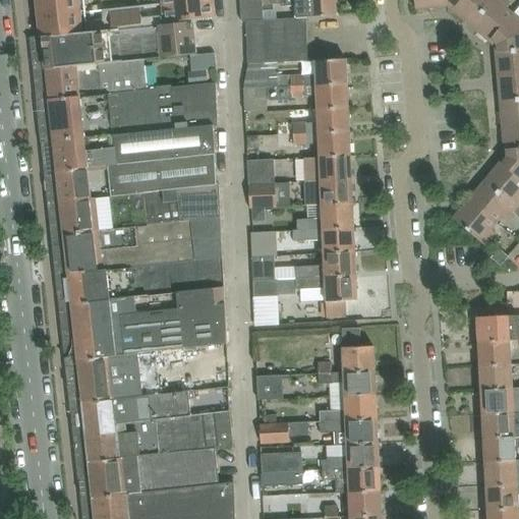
[(37,6),(38,14),(83,9),(81,0),(36,0),(37,5),(35,6),(37,6)]
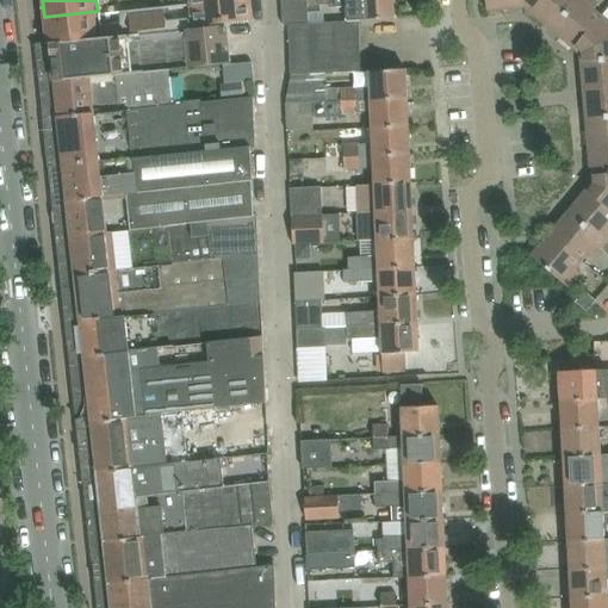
[(144,10),(147,29),(247,18),(244,0),(190,0),(192,16),(163,19),(162,7),(144,10)]
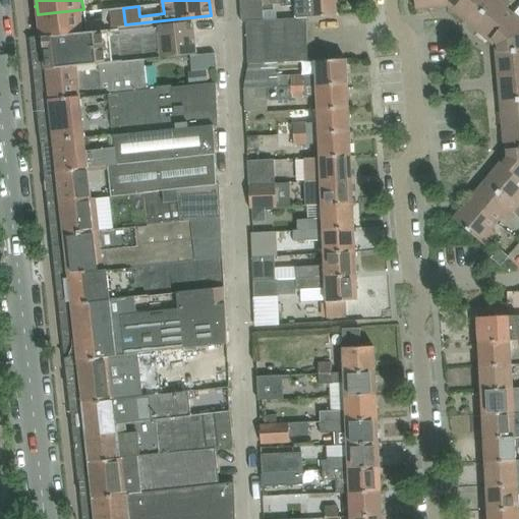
[(261,18),(261,3),(276,3),(275,0),(237,0),(239,19),(245,19),(261,18)]
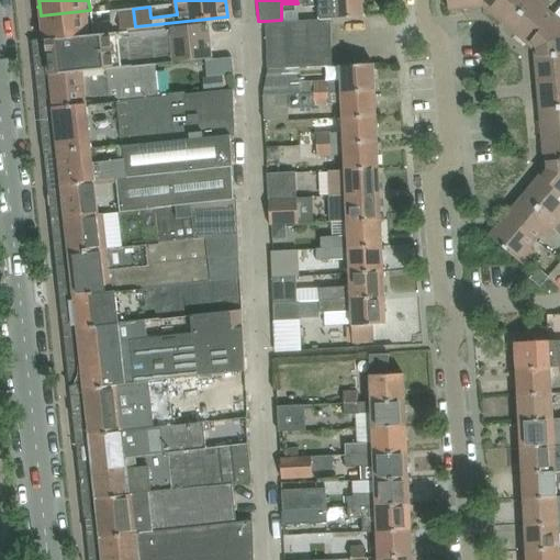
[(301,0),(302,6),(317,4),(317,18),(328,18),(361,15),(359,0),(301,0)]
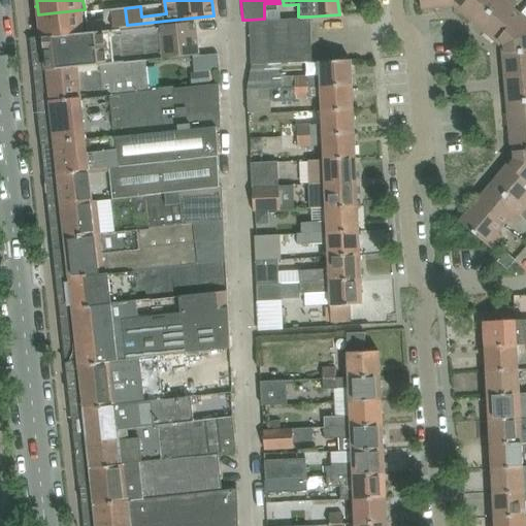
[(456,9),(463,0),(444,0),(445,5),(451,5),(456,9)]
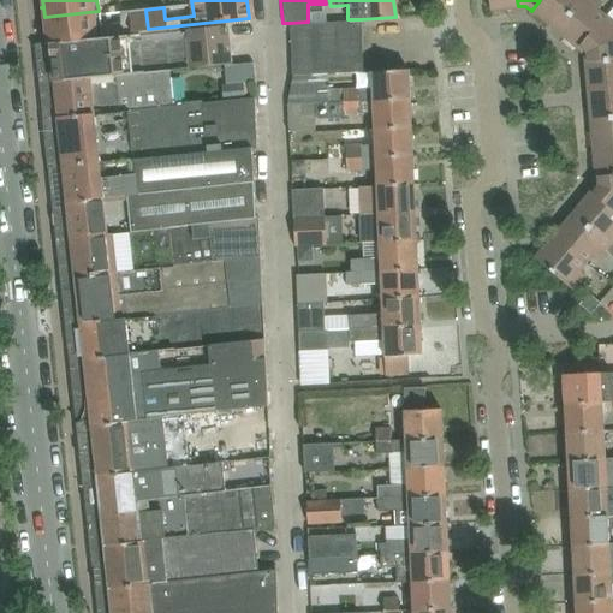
[(554,29),(577,0),(540,0),(531,11),(554,29)]
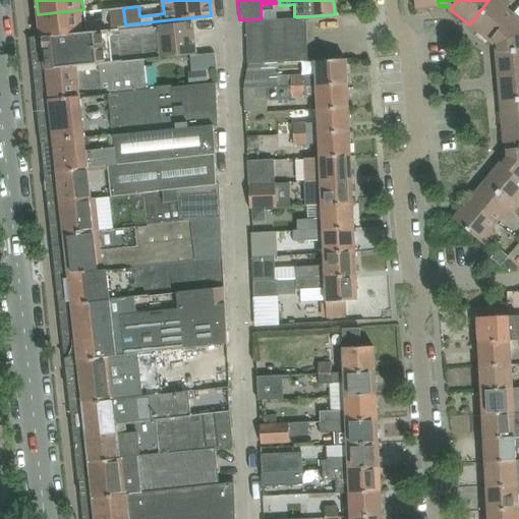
[(487,41),(511,12),(505,6),(508,2),(505,0),(488,0),(469,24),(487,41)]
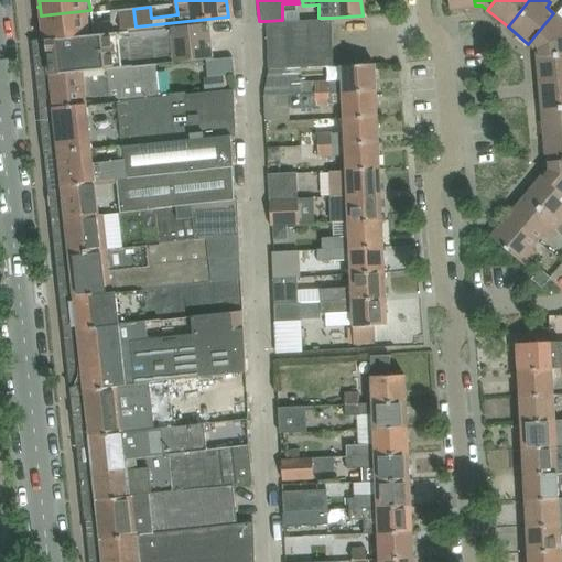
[(43,36),(136,26),(133,9),(108,11),(109,20),(92,21),(90,10),(41,15),(42,25),(40,25),(40,26),(42,26),(43,36)]
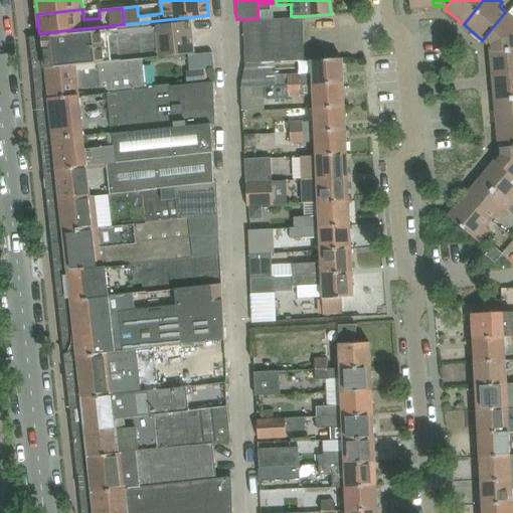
[(512,18),(505,12),(482,40),(487,44),(488,50),(512,48),(512,18)]
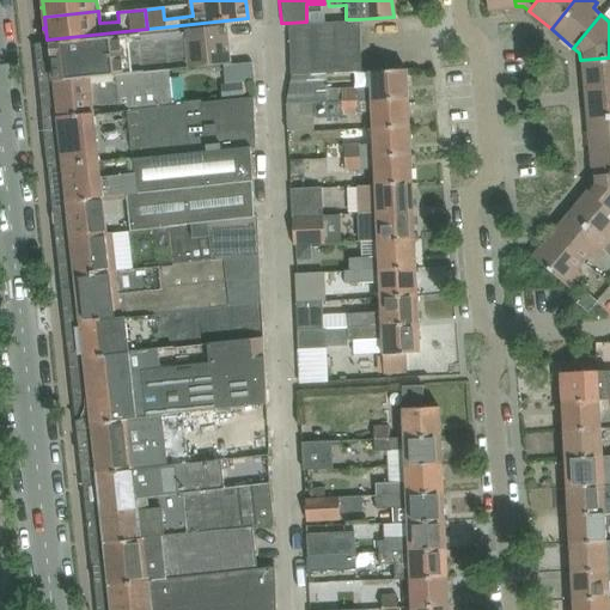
[(346,19),(306,22),(288,23),(290,71),(290,73),(324,72),(359,69),(358,19),(346,19)]
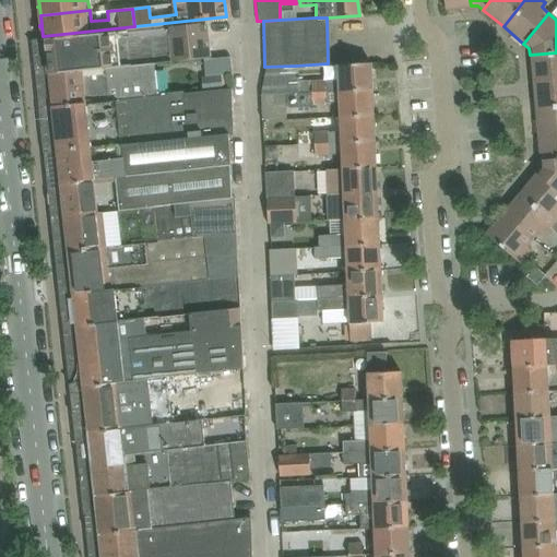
[(44,37),(48,71),(104,66),(139,62),(152,61),(202,56),(209,55),(205,22),(119,31),(119,30),(44,37)]
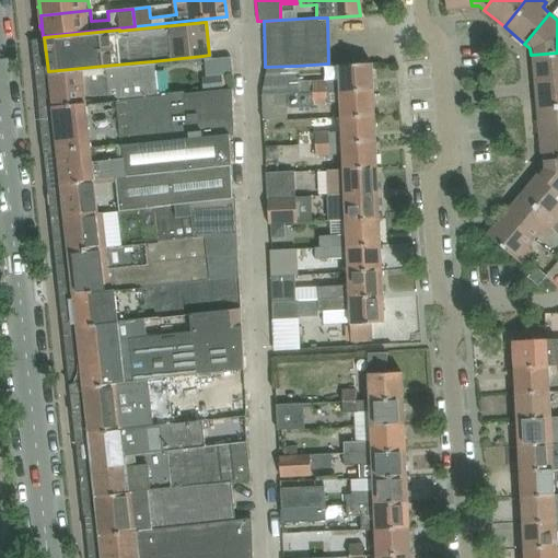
[(557,53),(531,55),(533,81),(557,78),(557,53)]
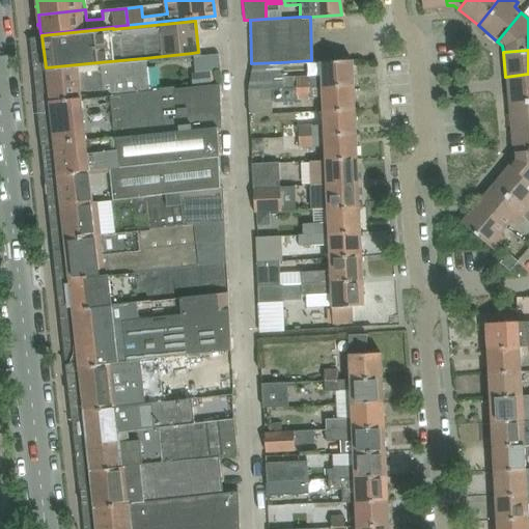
[(200,52),(198,52),(192,53),(194,70),(218,67),(217,52),(200,54),(200,52)]
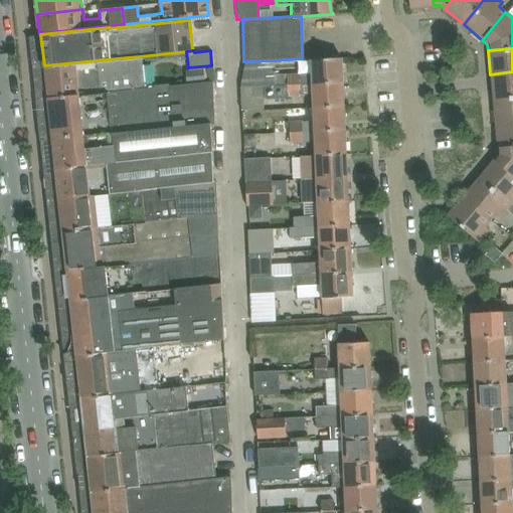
[(144,89),(140,56),(128,57),(96,60),(44,65),(47,98),(144,89)]
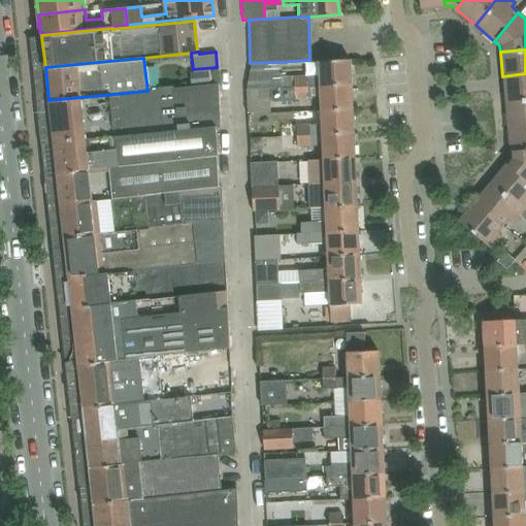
[(292,86),(351,83),(350,59),(316,60),(317,73),(292,74),(292,86)]
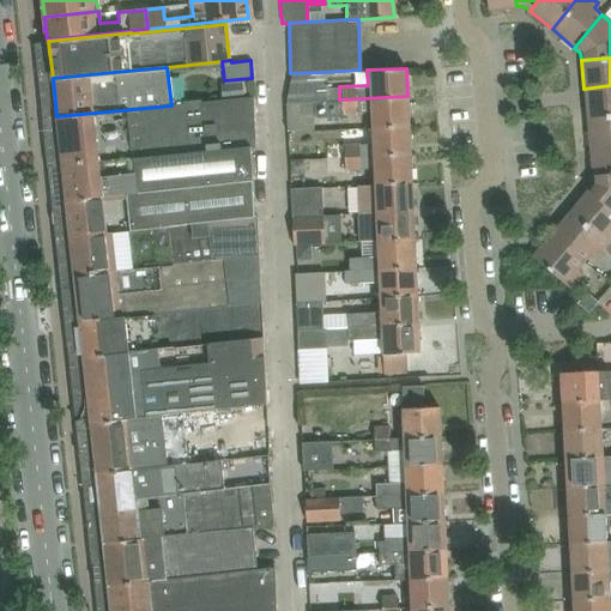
[(325,72),(290,73),(285,102),(326,100),(325,72)]
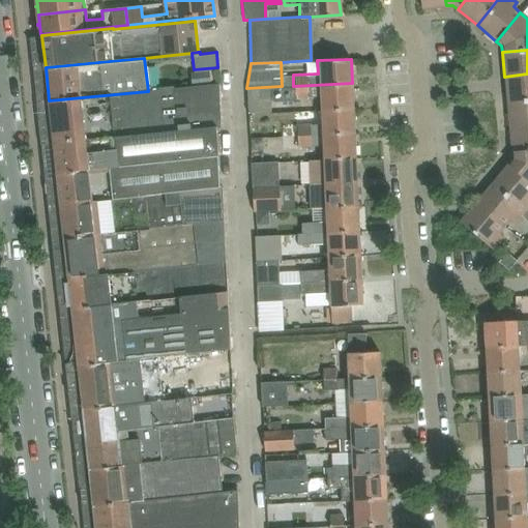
[(527,74),(504,77),(506,101),(527,98),(527,74)]
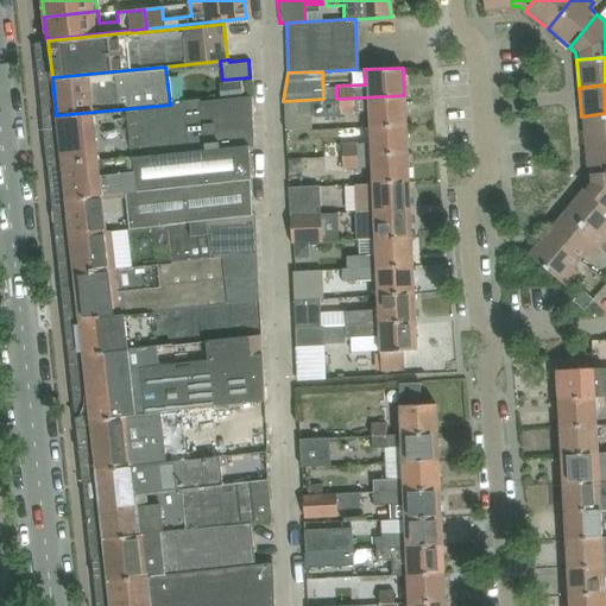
[(195,102),(170,105),(56,115),(62,163),(131,156),(246,144),(252,144),(250,95),(195,102)]
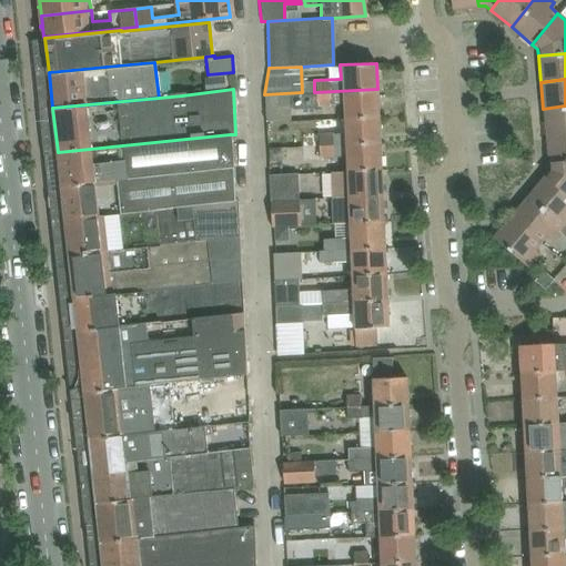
[(265,120),(290,119),(290,107),(315,105),(315,104),(342,102),(342,118),(378,115),(377,89),(314,92),(302,92),(264,94),(264,95),(265,120)]
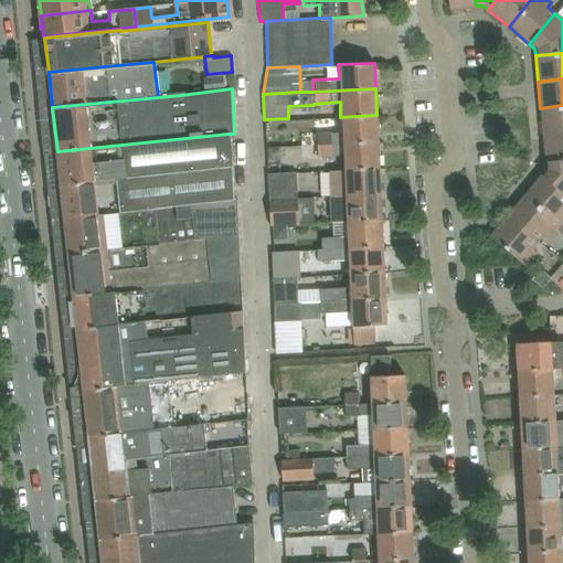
[(542,134),(562,131),(562,105),(540,108),(542,134)]
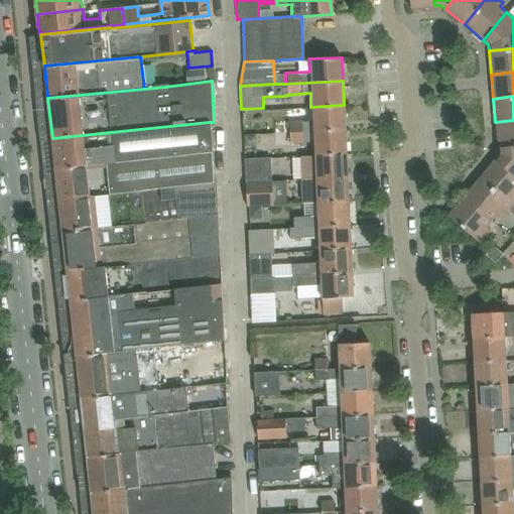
[(345,129),(344,115),(344,105),(310,107),(311,120),(287,121),(288,131),(345,129)]
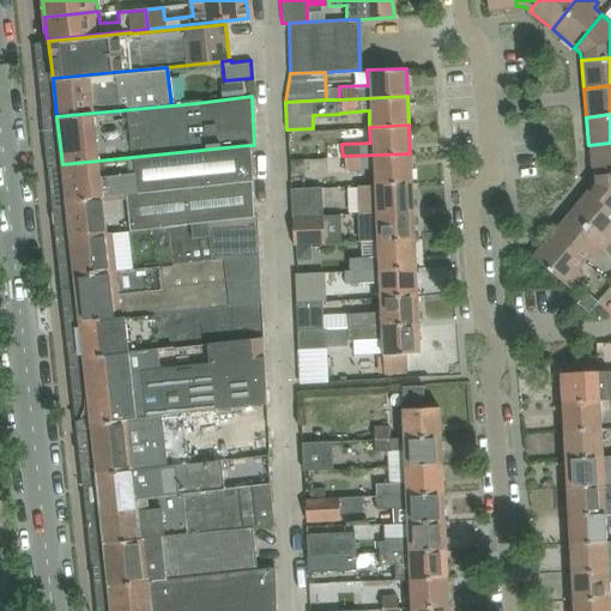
[(610,143),(588,145),(591,175),(610,173),(610,143)]
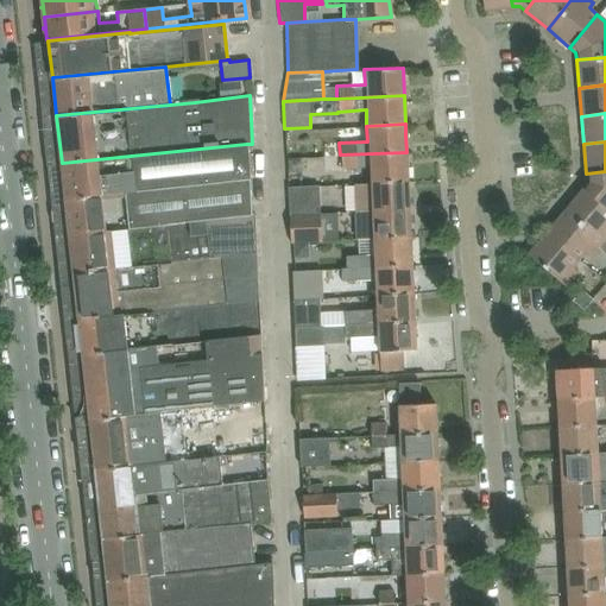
[(62,163),(65,200),(122,193),(133,191),(250,180),(247,145),(252,145),(252,144),(246,144),(131,156),(62,163)]
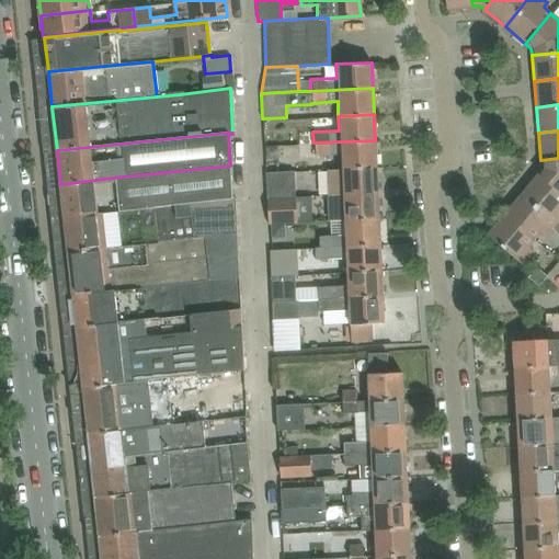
[(340,168),(376,167),(375,140),(314,143),(297,144),(298,156),(340,153),(340,168)]
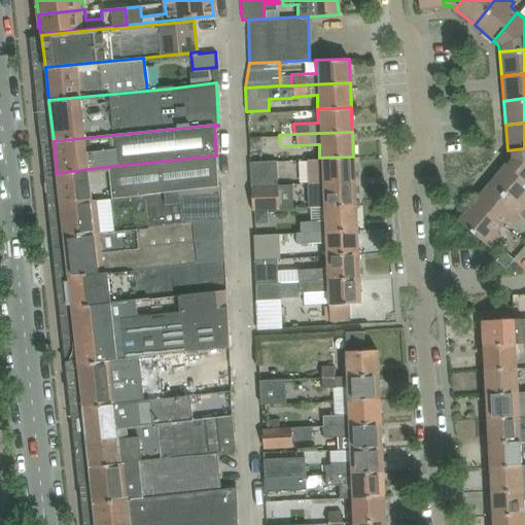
[(509,158),(505,161),(524,176),(524,148),(508,150),(509,158)]
